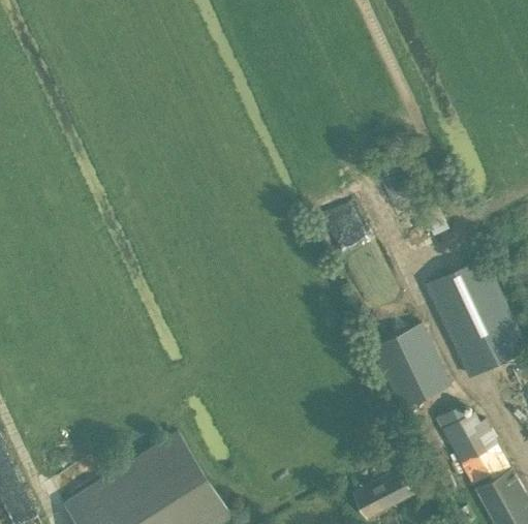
[(451,230),(439,207),(424,214),(435,238),(451,230)]
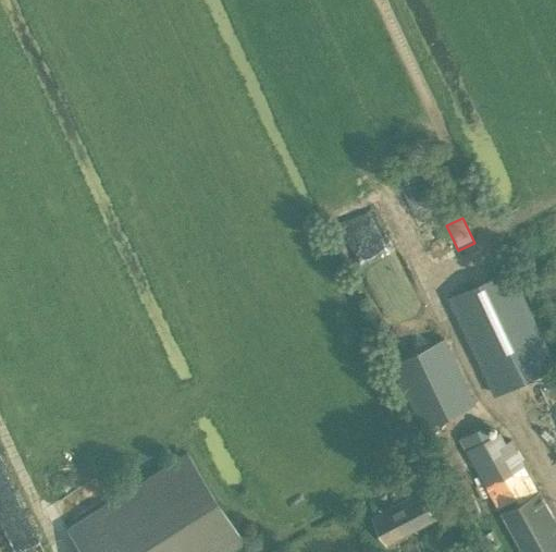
[(495,397),(555,368),(555,366),(510,271),(449,301),(495,397)]
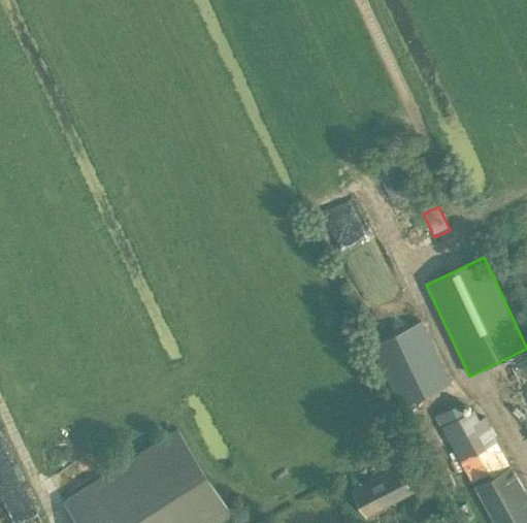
[(402,407),(451,386),(422,323),(373,346),(402,407)]
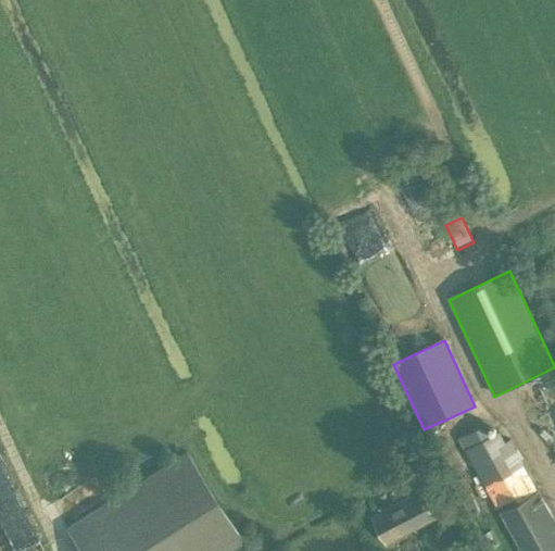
[(554,550),(554,523),(504,431),(466,452),(501,515),(503,515),(521,550),(554,550)]
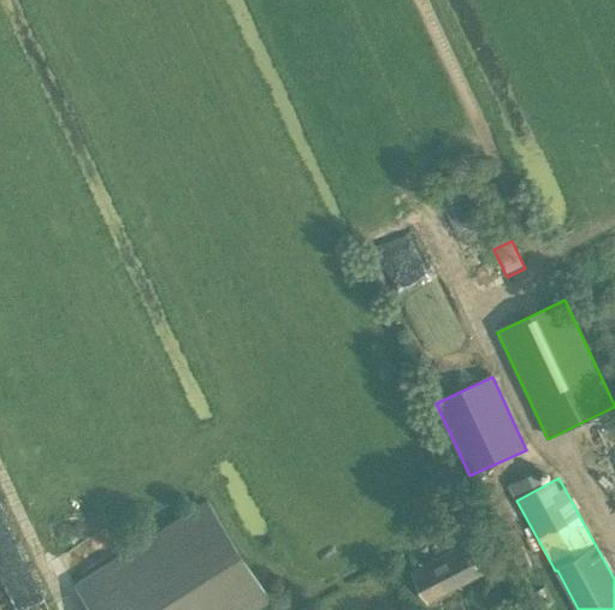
[(72,588),(86,609),(256,609),(266,603),(203,505),(72,588)]
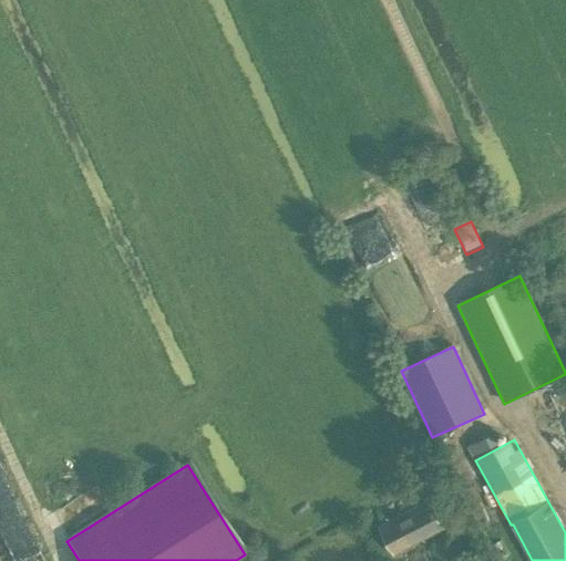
[(395,556),(444,530),(430,502),(381,529),(395,556)]
